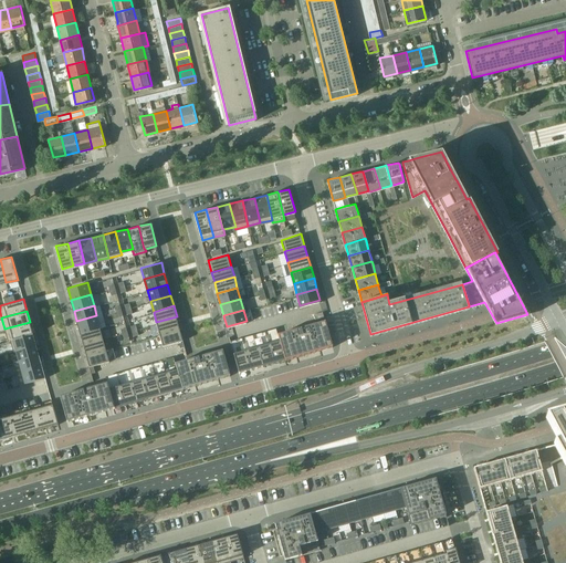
[(100,326),(96,315),(76,321),(80,332),(100,326)]
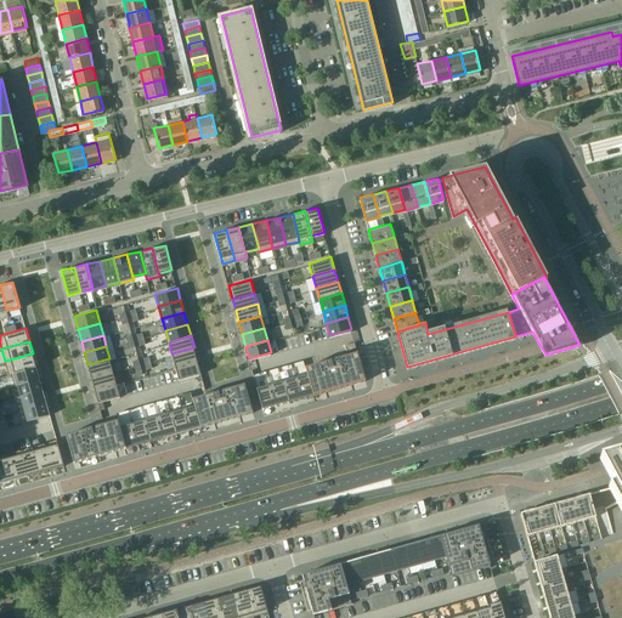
[(175,366),(197,359),(194,347),(171,353),(175,366)]
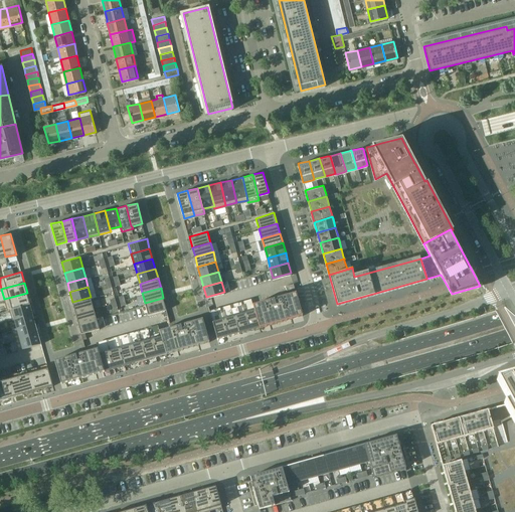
[(252,303),(253,306),(254,309),(260,326),(303,314),(296,291),(252,303)]
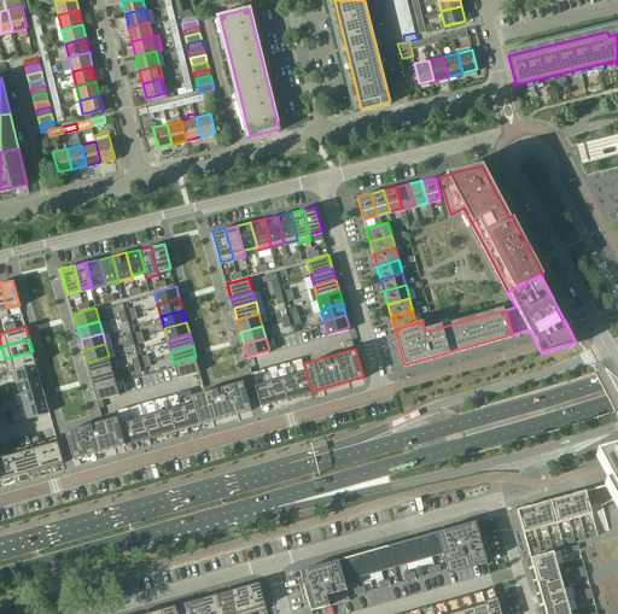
[(33,351),(5,358),(9,370),(11,370),(11,369),(35,362),(33,351)]
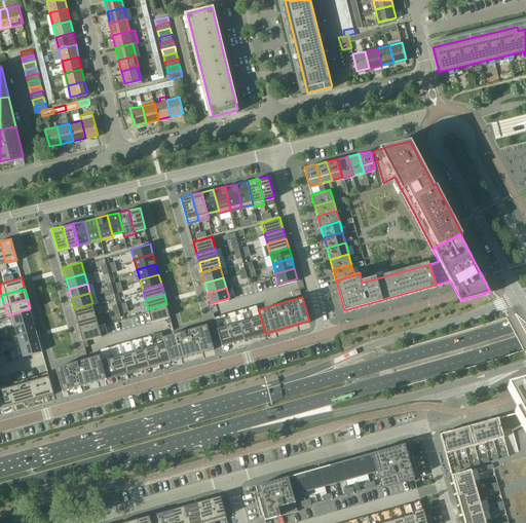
[(77,319),(96,313),(92,303),(74,308),(77,319)]
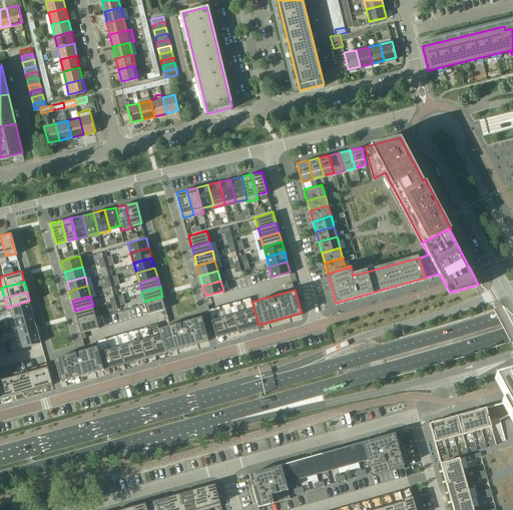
[(162,297),(144,302),(147,313),(161,309),(165,307),(162,297)]
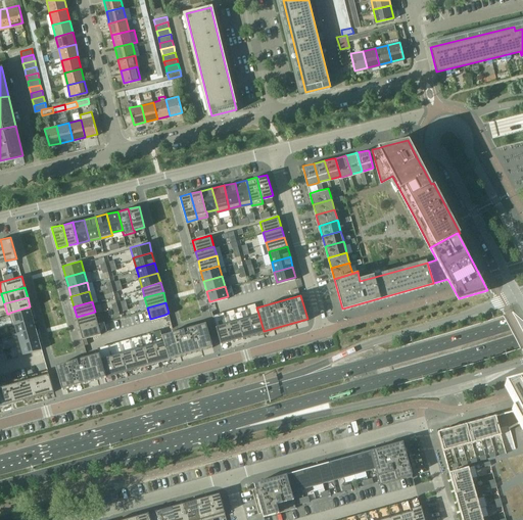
[(9,313),(9,314),(12,323),(14,323),(14,322),(33,317),(30,306),(9,313)]
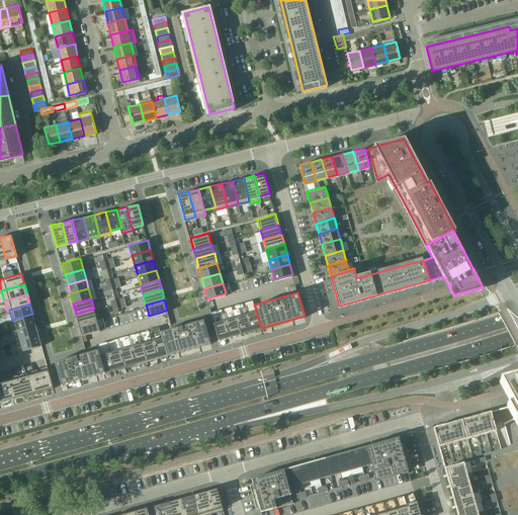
[(94,309),(76,314),(79,324),(97,319),(94,309)]
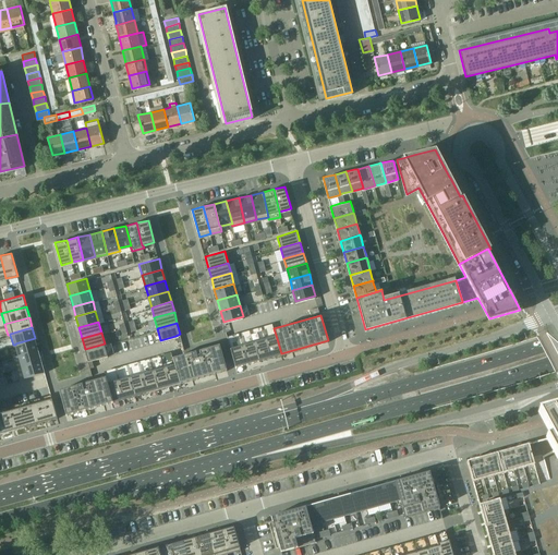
[(281,353),(276,335),(265,337),(270,357),(281,353)]
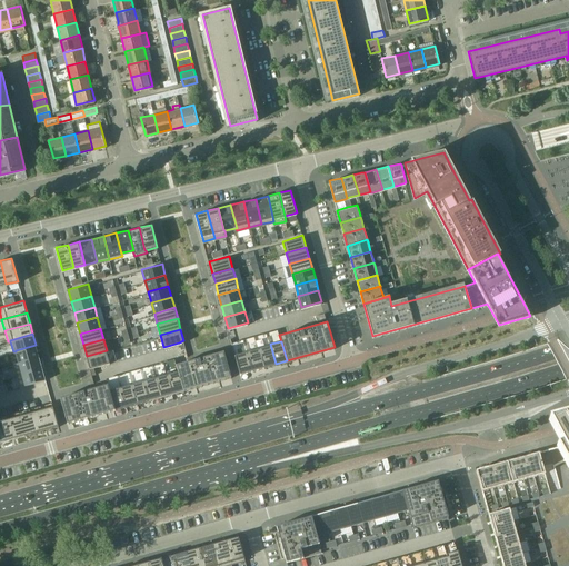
[(259,347),(263,367),(276,364),(270,344),(259,347)]
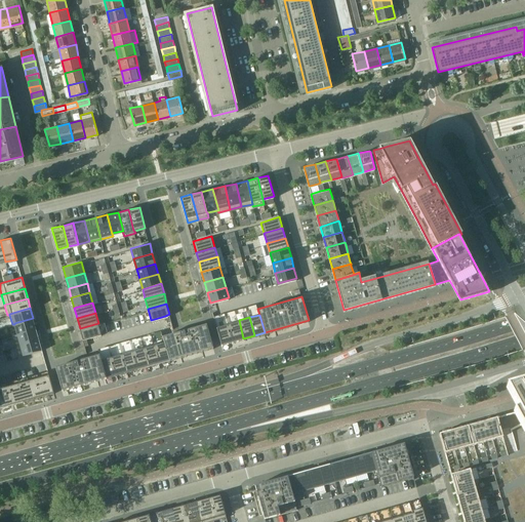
[(14,323),(14,324),(17,332),(17,333),(36,328),(33,318),(14,323)]
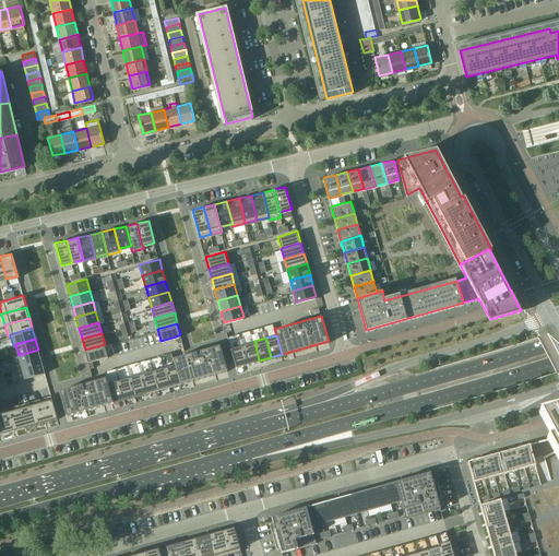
[(242,344),(248,364),(259,361),(254,341),(242,344)]
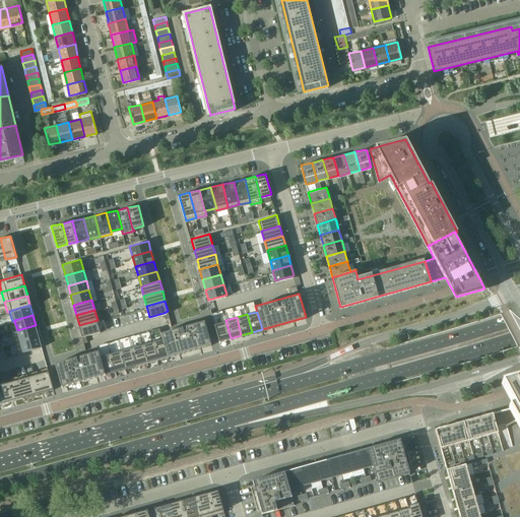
[(98,320),(79,325),(82,335),(86,334),(101,330),(98,320)]
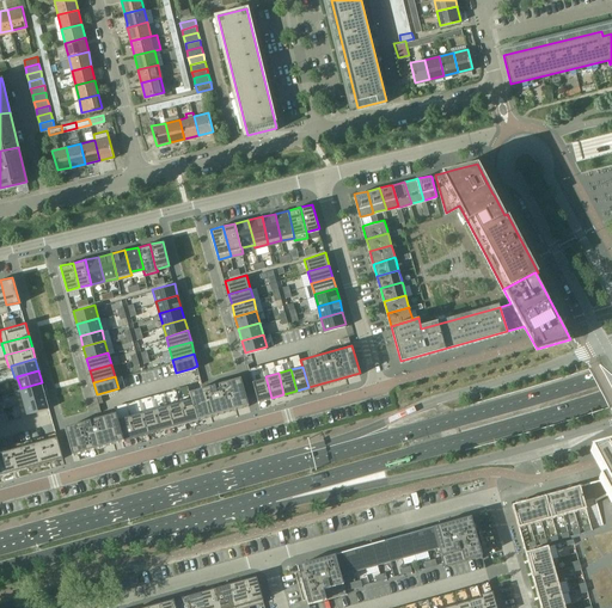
[(203,387),(189,391),(190,394),(191,398),(197,418),(218,412),(222,411),(236,407),(249,404),(240,376),(203,387)]
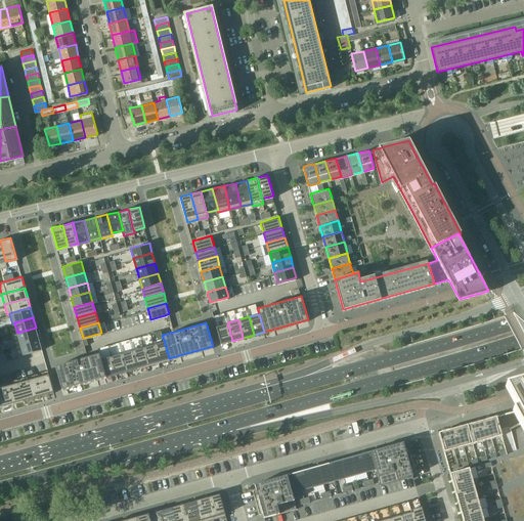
[(216,326),(221,344),(232,341),(227,322),(216,326)]
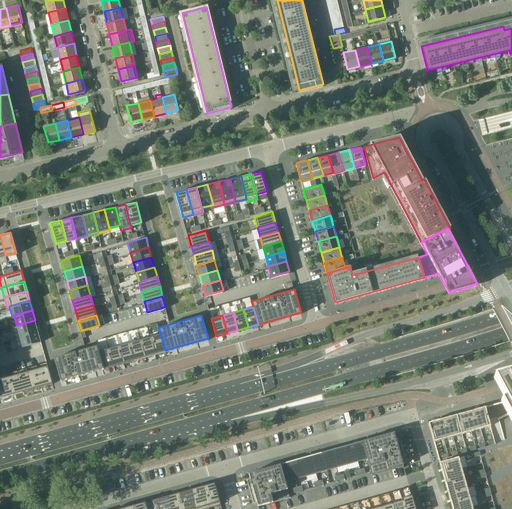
[(17,325),(17,324),(12,326),(15,336),(38,330),(35,320),(17,325)]
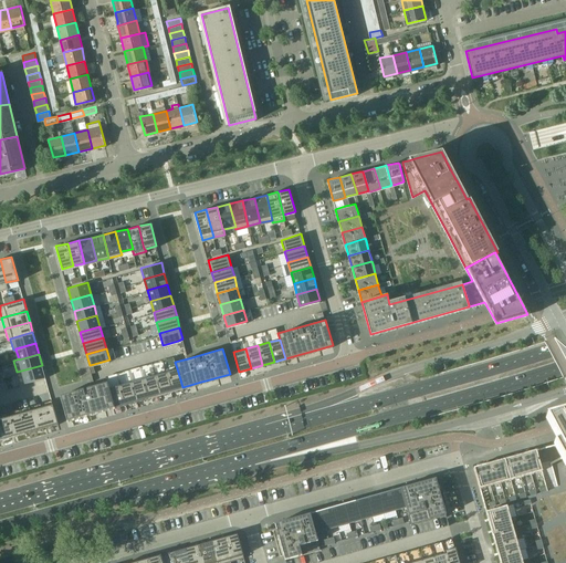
[(42,365),(17,372),(20,383),(45,376),(42,365)]
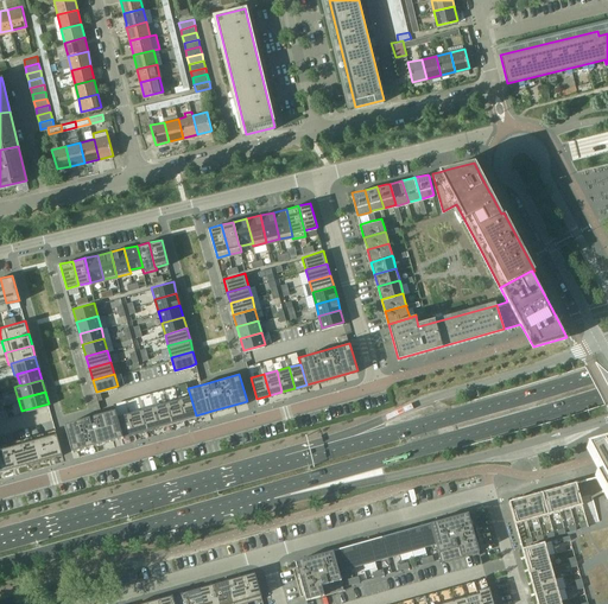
[(178,399),(184,419),(196,415),(190,395),(178,399)]
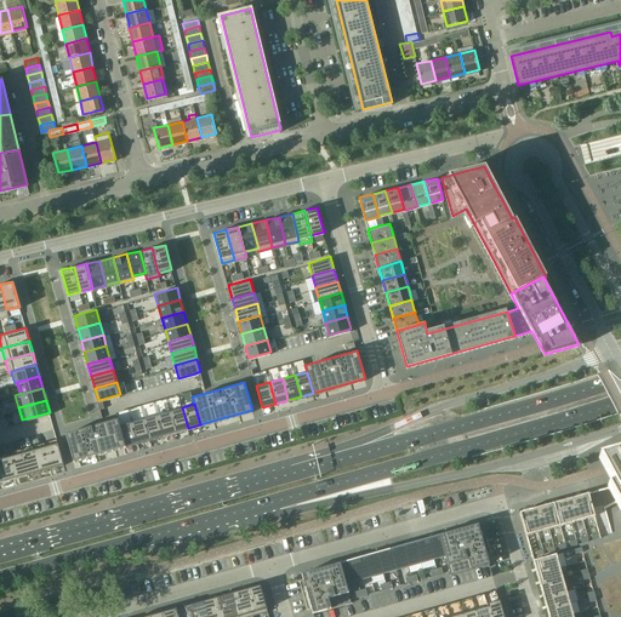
[(170,411),(176,432),(188,428),(182,407),(170,411)]
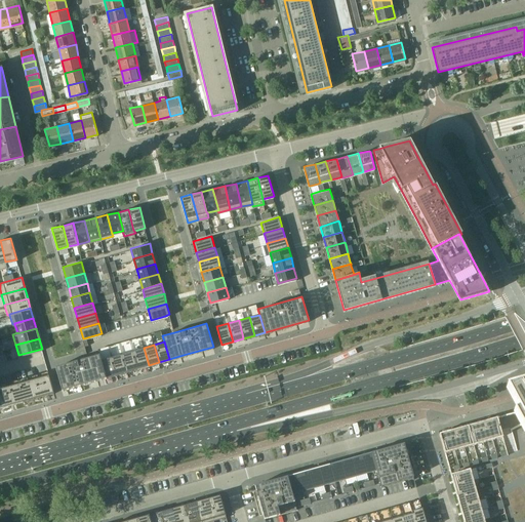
[(144,348),(132,350),(137,368),(149,365),(144,348)]
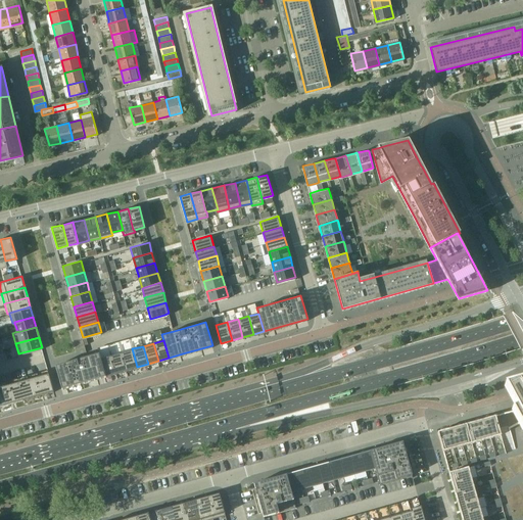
[(127,370),(137,367),(132,348),(122,351),(127,370)]
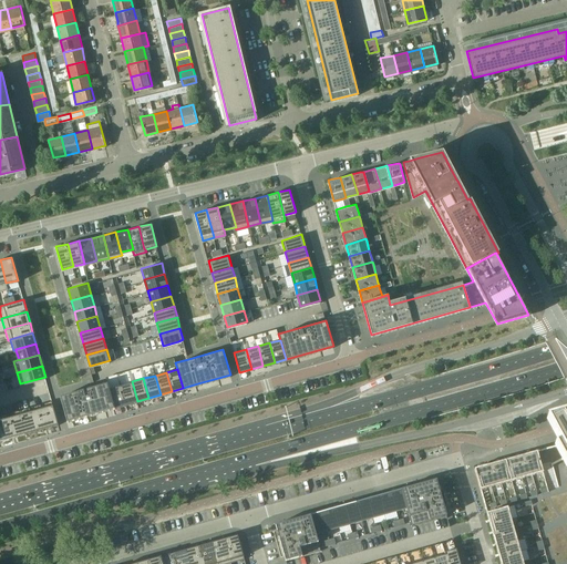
[(113,408),(115,407),(110,388),(109,386),(107,381),(106,382),(102,383),(99,385),(94,386),(60,395),(65,416),(66,419),(68,420),(69,420),(72,419),(74,419),(79,418),(105,410),(110,409),(113,408)]
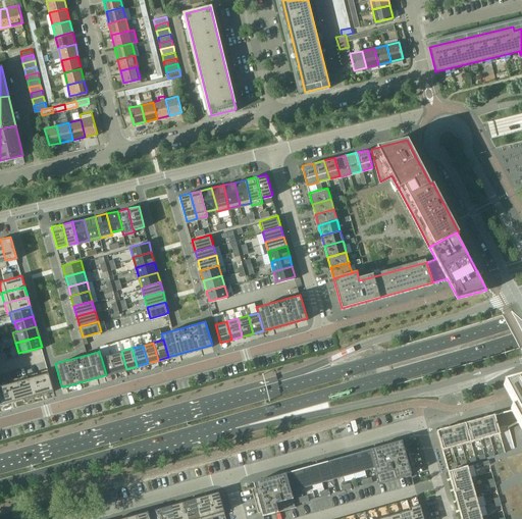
[(121,351),(111,354),(116,372),(126,369),(121,351)]
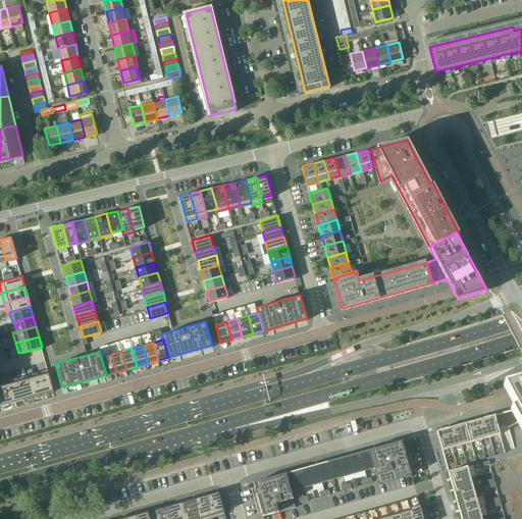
[(111,354),(101,357),(106,374),(116,372),(111,354)]
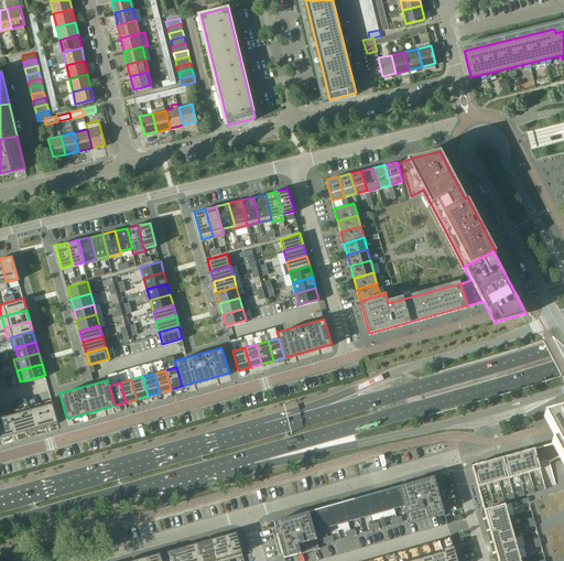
[(53,402),(41,405),(46,424),(58,421),(53,402)]
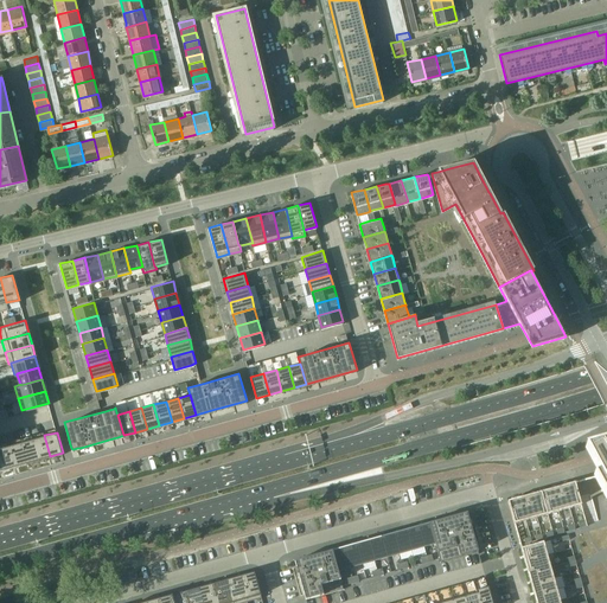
[(44,435),(32,438),(38,460),(50,456),(44,435)]
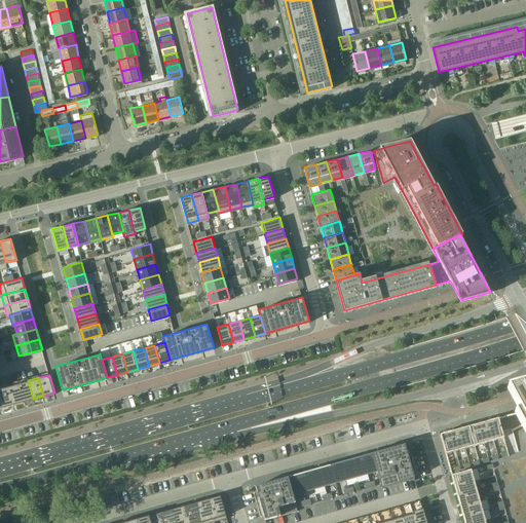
[(28,380),(19,383),(24,402),(33,399),(28,380)]
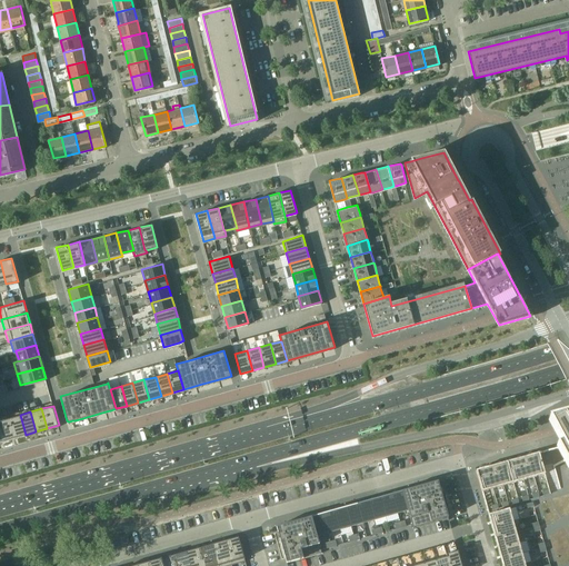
[(568,411),(553,416),(553,417),(559,427),(555,429),(562,444),(558,445),(568,466),(568,411)]
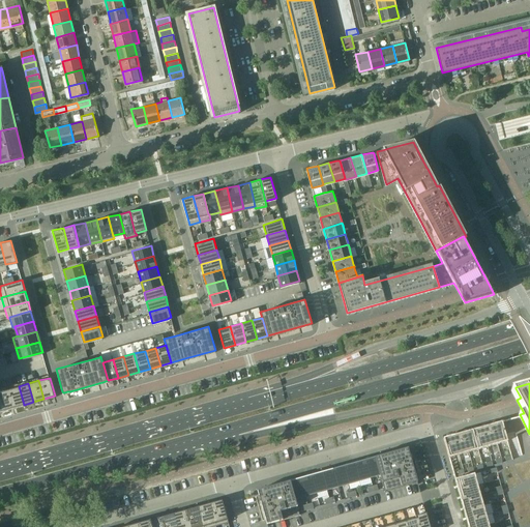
[(19,386),(8,389),(13,407),(24,405),(19,386)]
